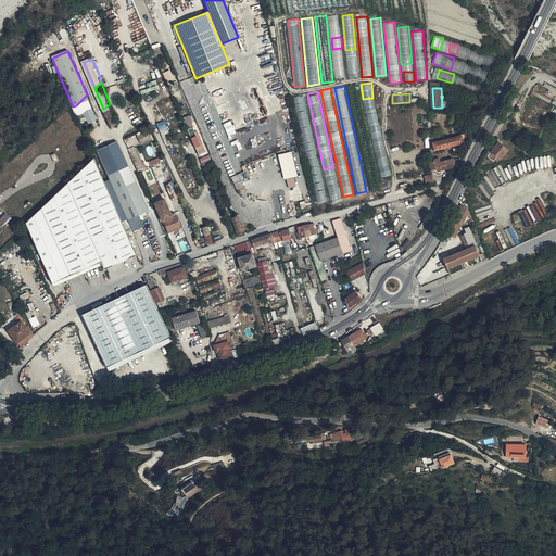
[(89,99),(87,95),(84,98),(76,105),(89,99)]
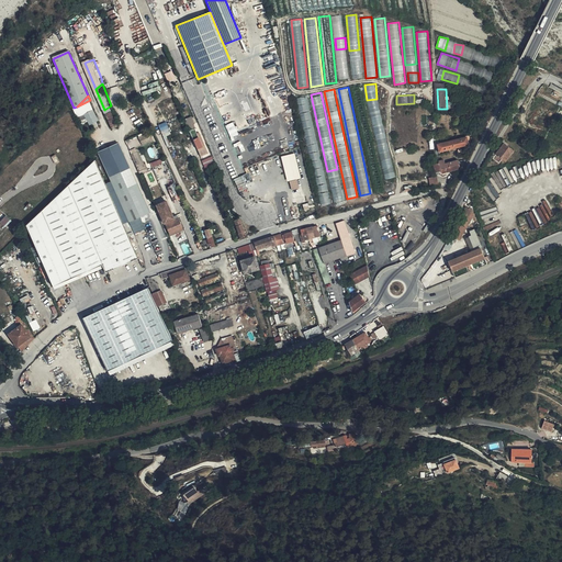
[(329,204),(310,96),(299,98),(319,206),(329,204)]
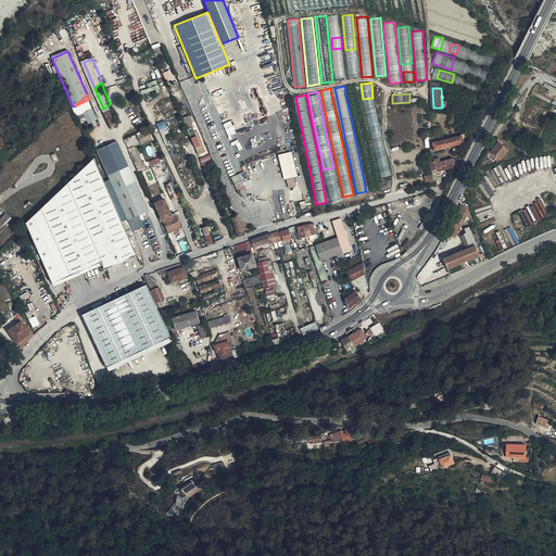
[(118,125),(110,104),(103,109),(103,110),(104,110),(106,114),(108,114),(113,127),(118,125)]
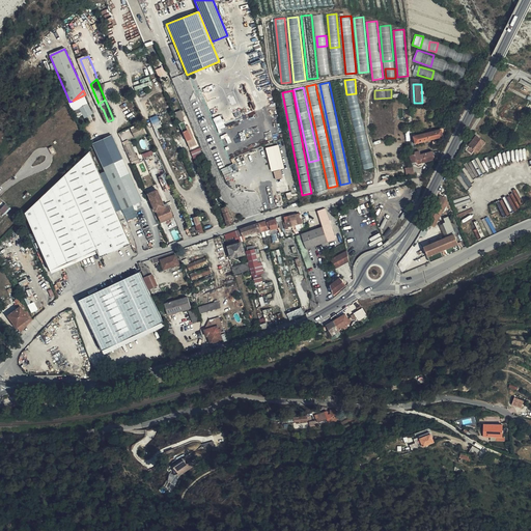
[(353,123),(363,122),(360,101),(350,102),(353,123)]
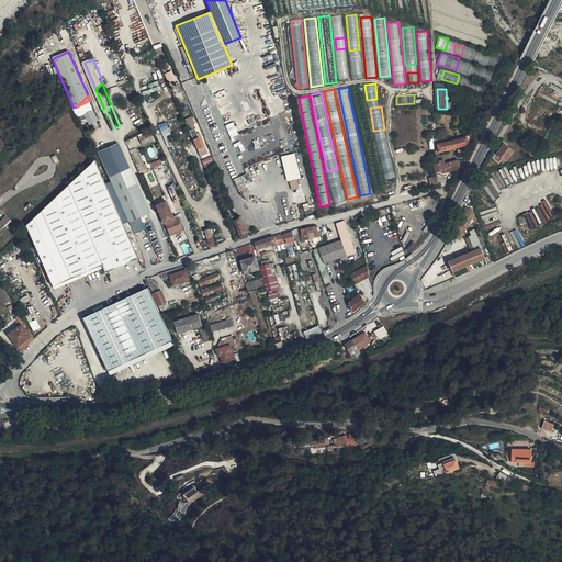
[(190,113),(183,115),(188,126),(193,124),(194,124),(190,113)]
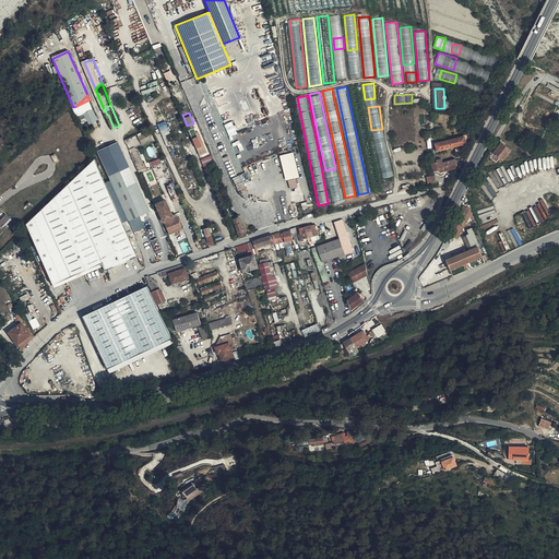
[(190,131),(201,157),(205,155),(203,149),(205,147),(200,134),(198,134),(195,129),(190,131)]
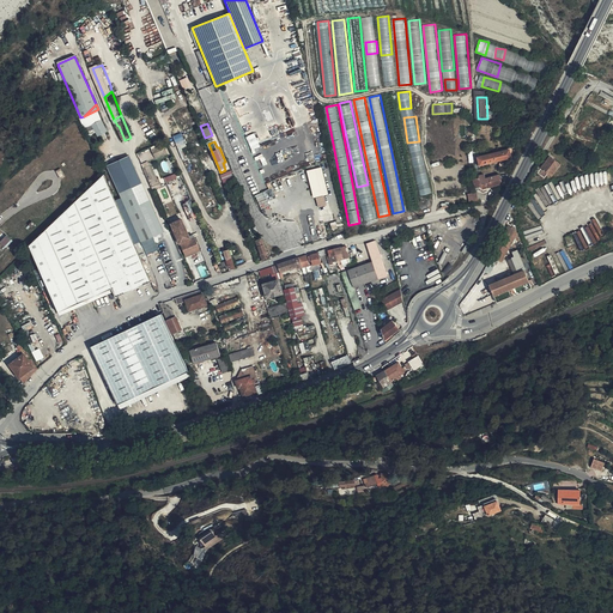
[(156,158),(168,152),(163,143),(151,149),(156,158)]
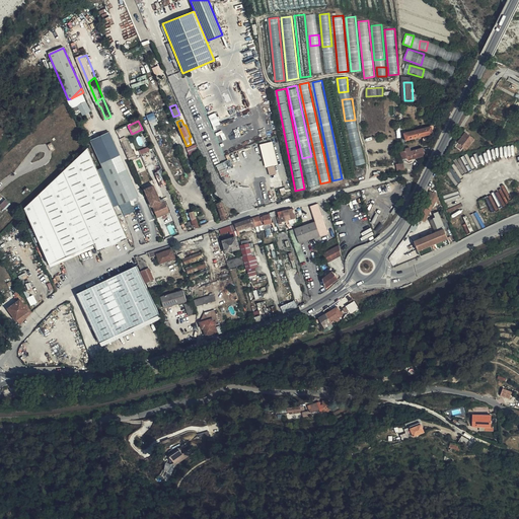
[(356,165),(365,163),(356,122),(347,124),(356,165)]
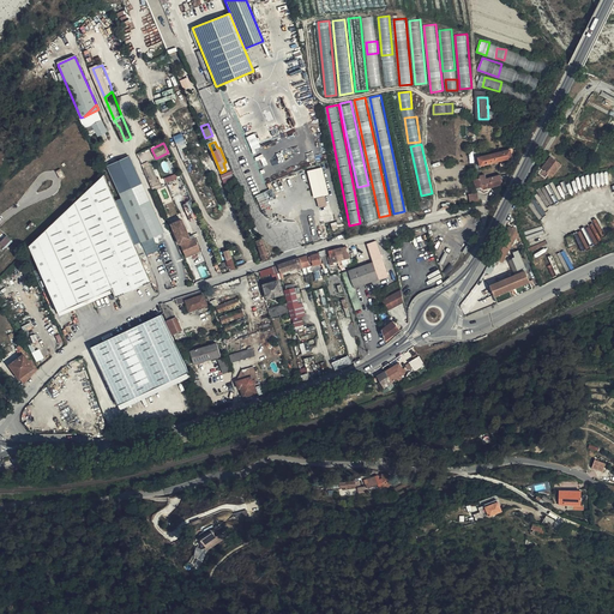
[(513,157),(512,149),(479,158),(481,166),(513,157)]
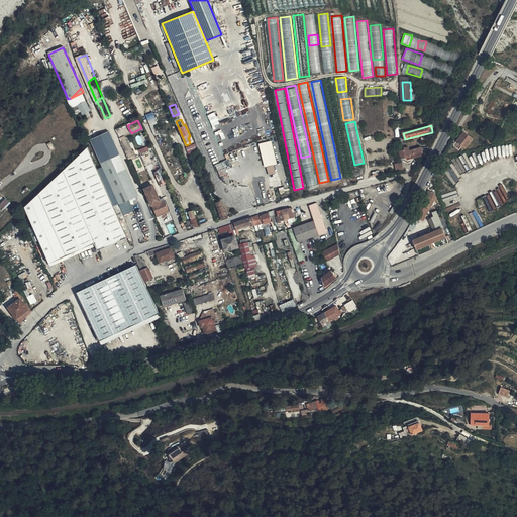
[(473,138),(463,131),(453,145),(459,150),(462,145),(466,148),(473,138)]
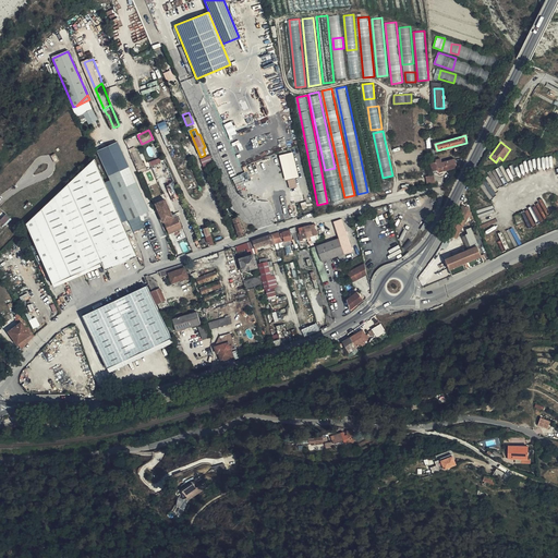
[(121,143),(111,147),(122,170),(131,166),(121,143)]
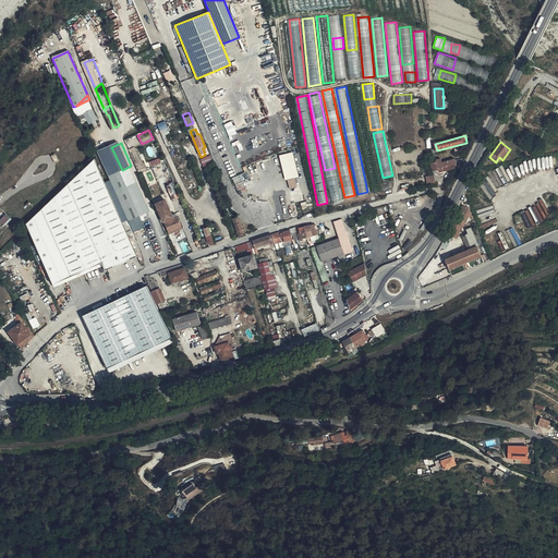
[(122,170),(111,147),(101,152),(109,167),(108,167),(111,176),(122,170)]
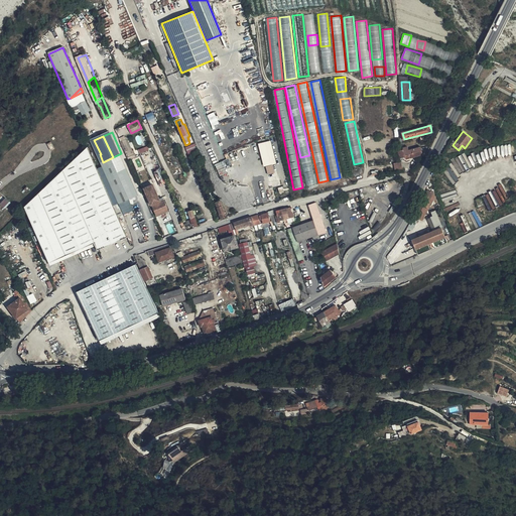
[(264,165),(276,163),(271,140),(258,142),(261,158),(262,158),(264,165)]
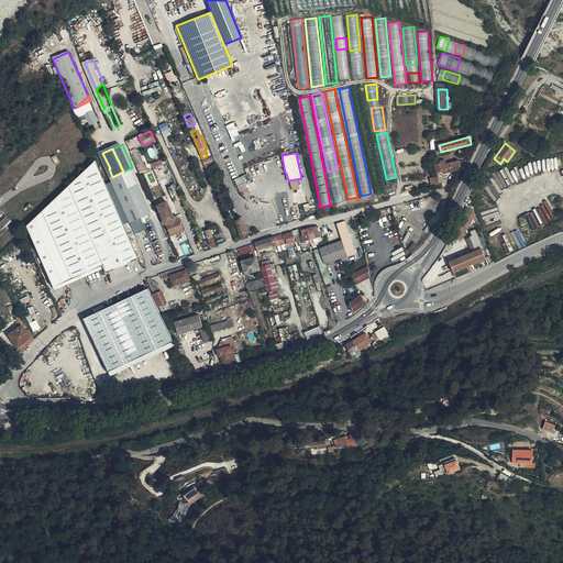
[(213,157),(203,158),(205,166),(214,166),(213,157)]
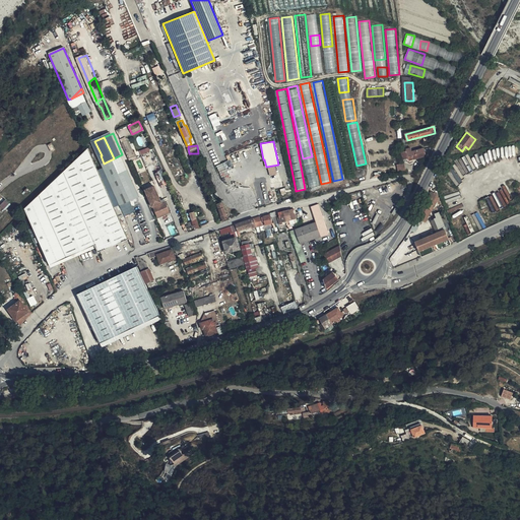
[(409,160),(427,155),(426,147),(408,152),(407,150),(402,152),(403,159),(409,157),(409,160)]
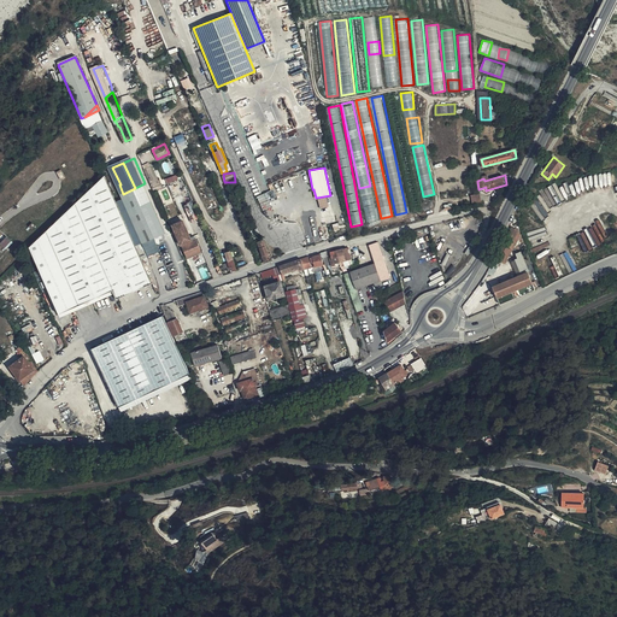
[(107,266),(118,294),(121,300),(157,285),(109,177),(81,205),(107,266)]
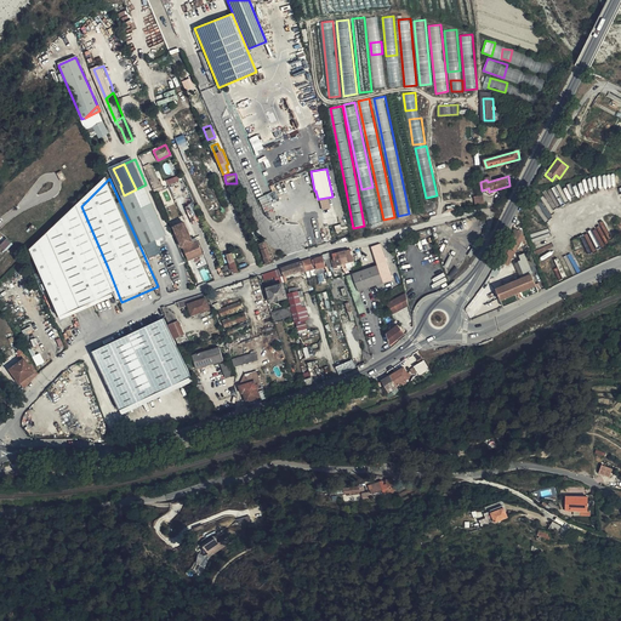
[(160,178),(153,181),(158,193),(166,189),(164,183),(163,184),(160,178)]
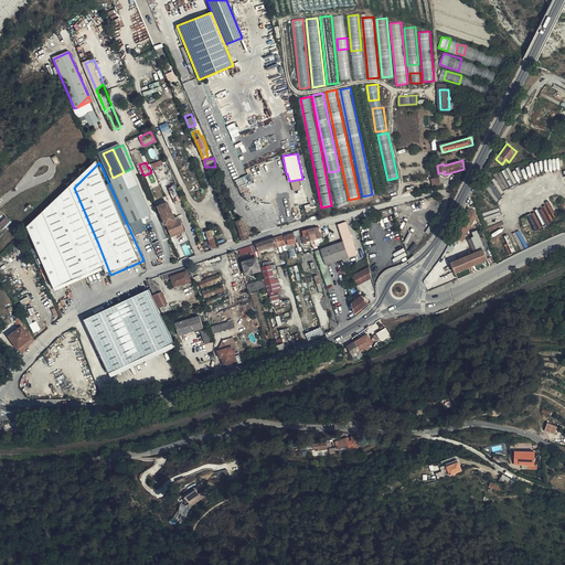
[(132,168),(124,172),(145,219),(153,214),(132,168)]
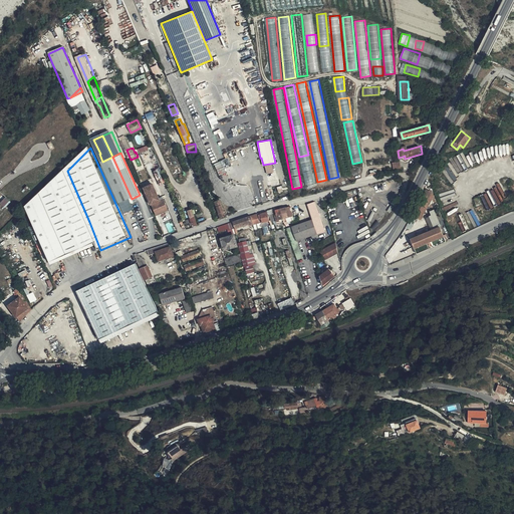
[(234,154),(214,163),(220,176),(234,170),(231,164),(237,161),(234,154)]
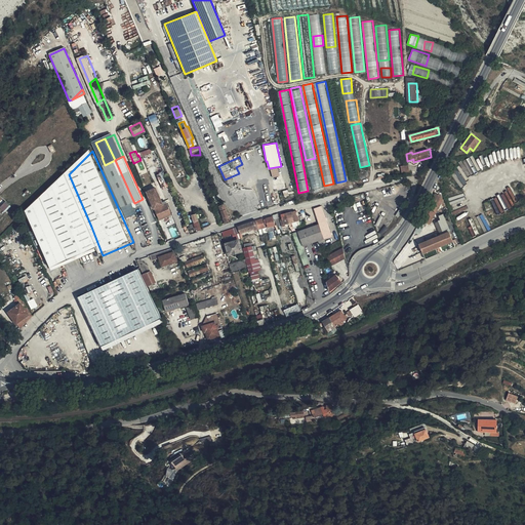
[(115,160),(105,165),(127,213),(129,217),(132,215),(129,210),(130,209),(129,205),(134,203),(115,160)]
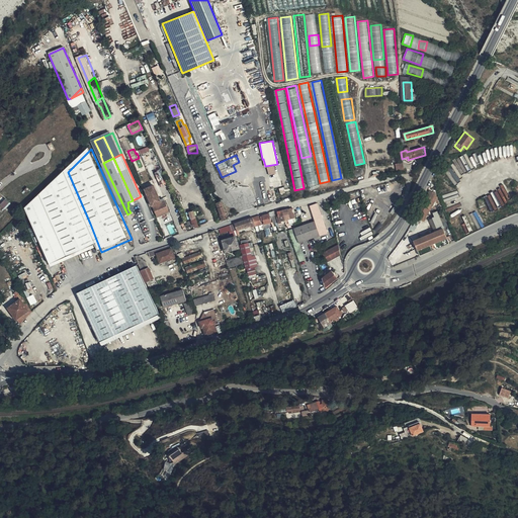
[(312,161),(303,163),(310,186),(319,183),(312,161)]
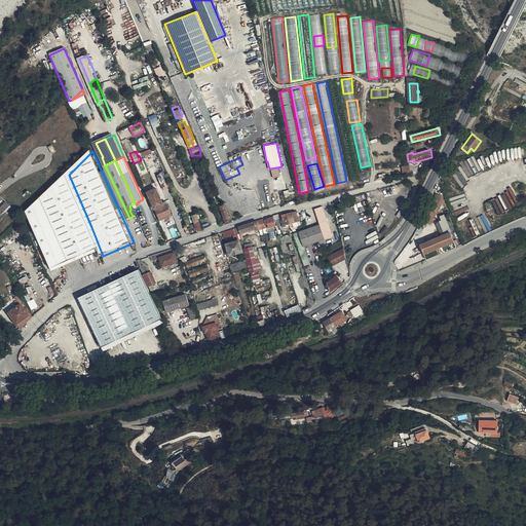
[(271,170),(273,178),(280,176),(278,167),(271,170)]
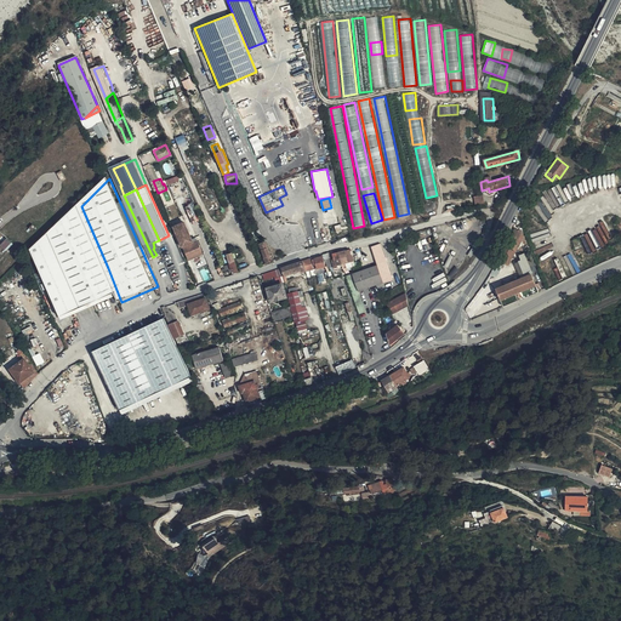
[(81,206),(60,227),(80,286),(96,281),(92,273),(108,268),(81,206)]
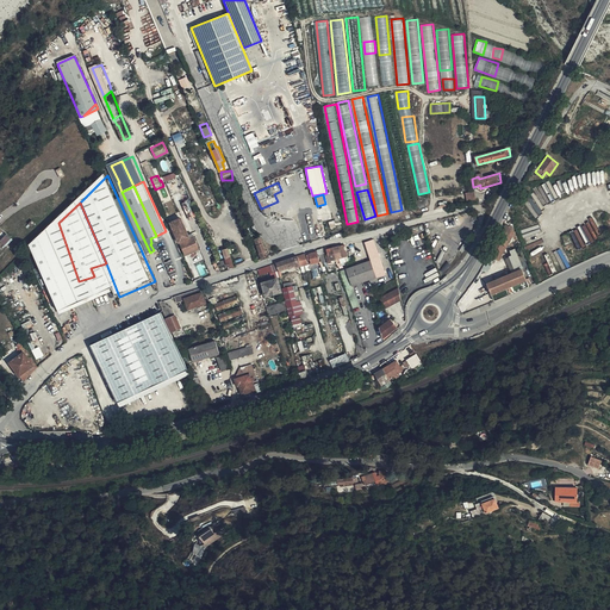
[(182,242),(197,236),(197,235),(192,236),(184,218),(173,223),(182,242)]
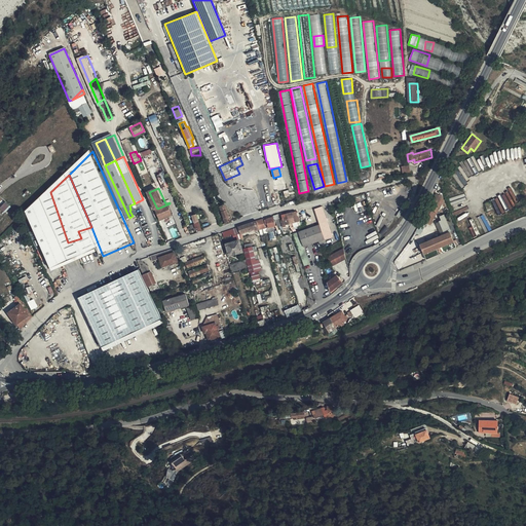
[(50,192),(30,213),(54,269),(74,261),(68,242),(50,192)]
